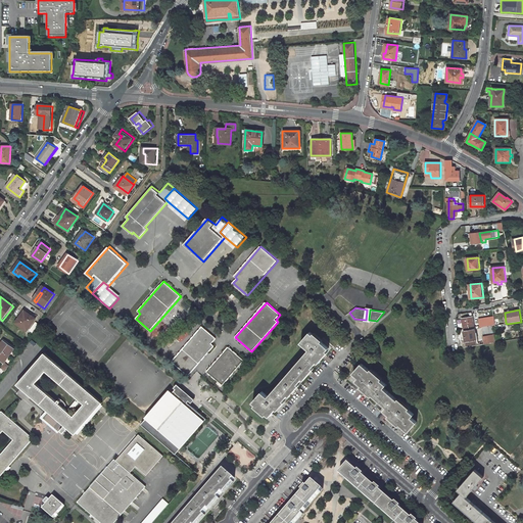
[(24,313),(16,324),(27,332),(36,319),(32,317),(31,318),(24,313)]
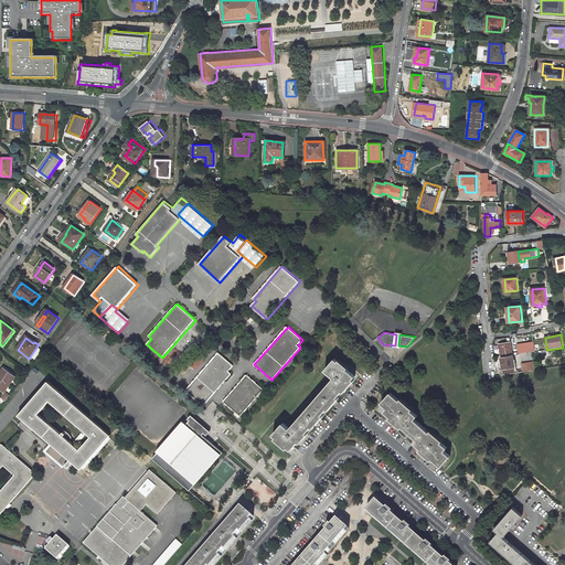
[(511,342),(500,343),(502,354),(512,353),(511,342)]
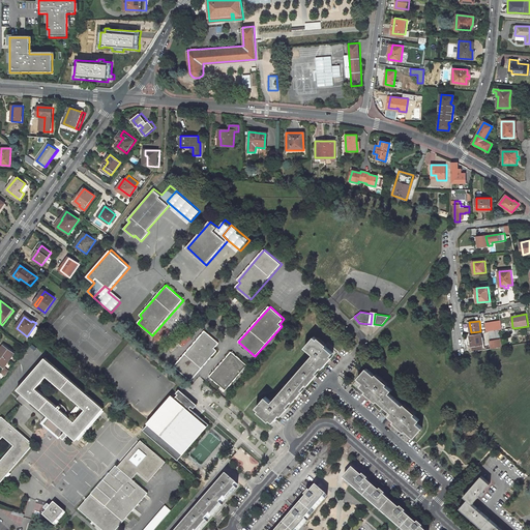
[(502,321),(487,323),(488,331),(490,331),(500,329),(503,328),(502,321)]
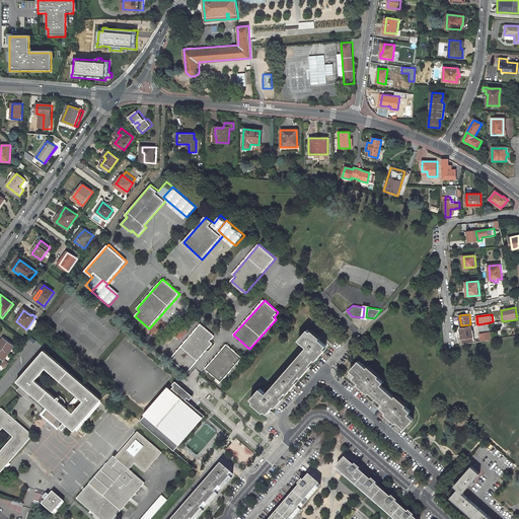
[(480,331),(491,329),(490,323),(490,322),(479,324),(480,331)]
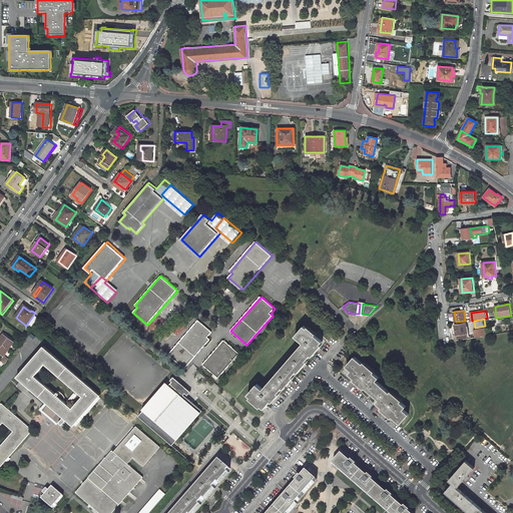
[(198,320),(168,355),(184,369),(210,340),(207,337),(212,332),(198,320)]
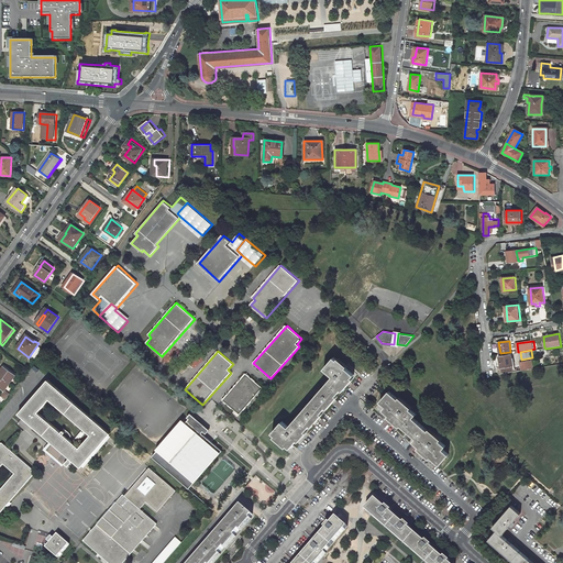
[(515,370),(512,354),(500,355),(503,374),(518,371),(518,370),(515,370)]
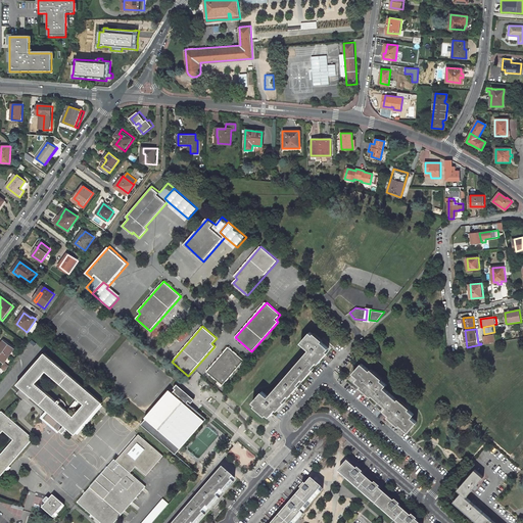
[(252,403),(260,412),(259,413),(266,418),(267,417),(270,419),(330,350),(311,334),(301,344),(310,351),(268,399),(262,393),(252,403)]
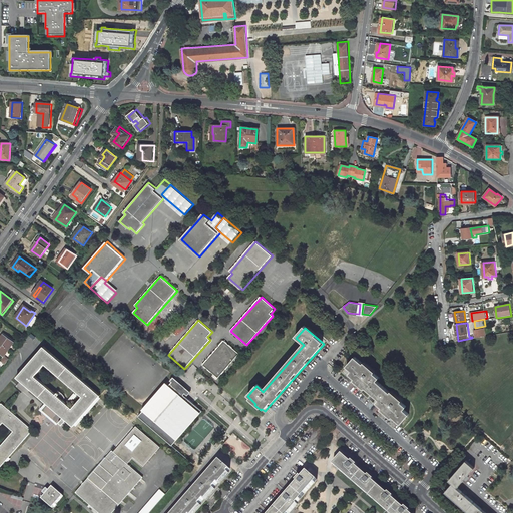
[(486,336),(485,328),(475,330),(476,338),(486,336)]
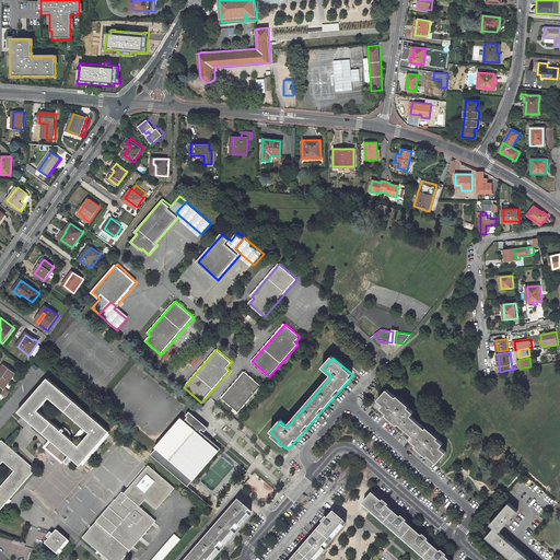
[(15,375),(3,366),(0,371),(0,385),(6,389),(15,375)]
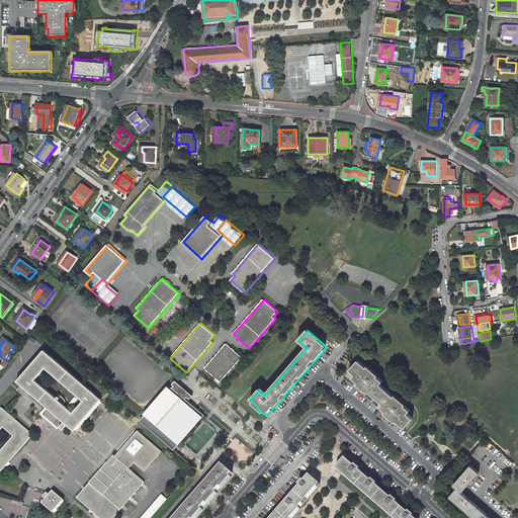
[(227,344),(205,368),(221,381),(242,357),(227,344)]
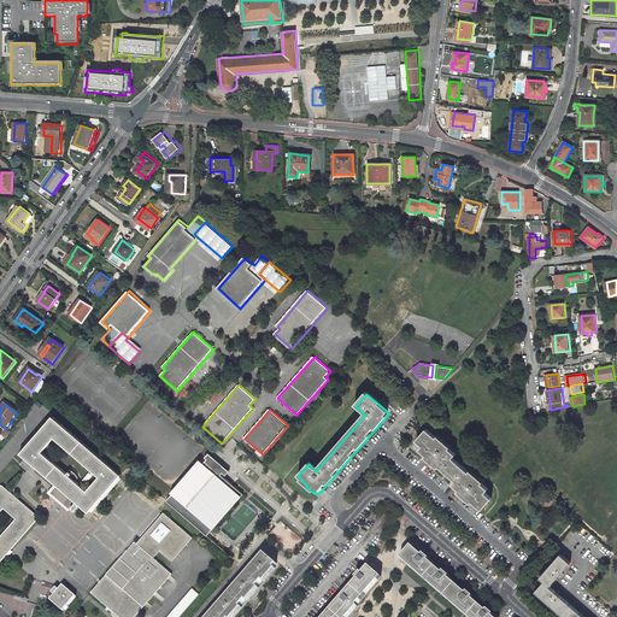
[(54,493),(76,511),(81,505),(89,512),(121,475),(53,416),(21,453),(60,488),(54,493)]
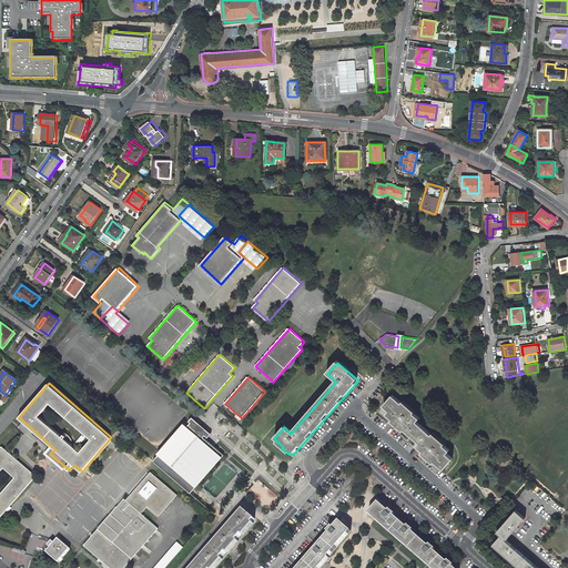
[(421,419),(394,396),(384,407),(389,413),(387,416),(421,444),(417,447),(445,470),(455,459),(448,455),(452,452),(418,423),(421,419)]
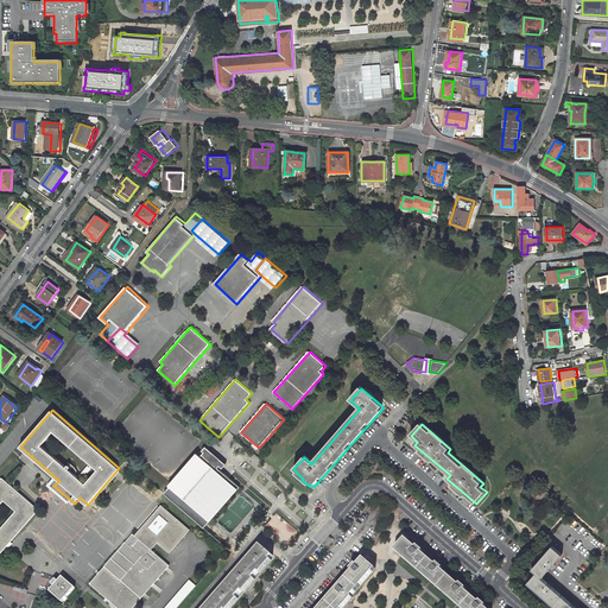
[(207,450),(203,455),(219,468),(222,463),(207,450)]
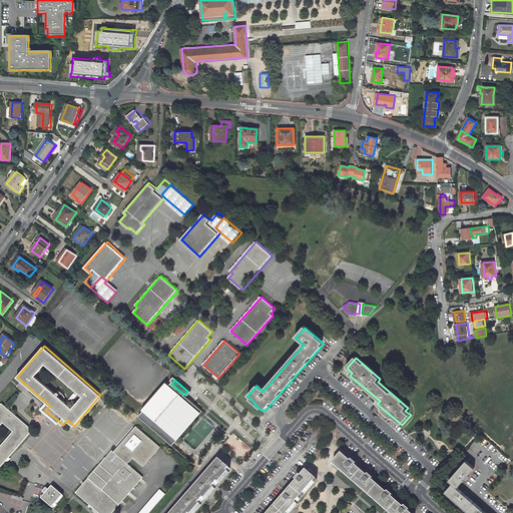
[(167,384),(138,417),(140,419),(169,386),(167,384)]
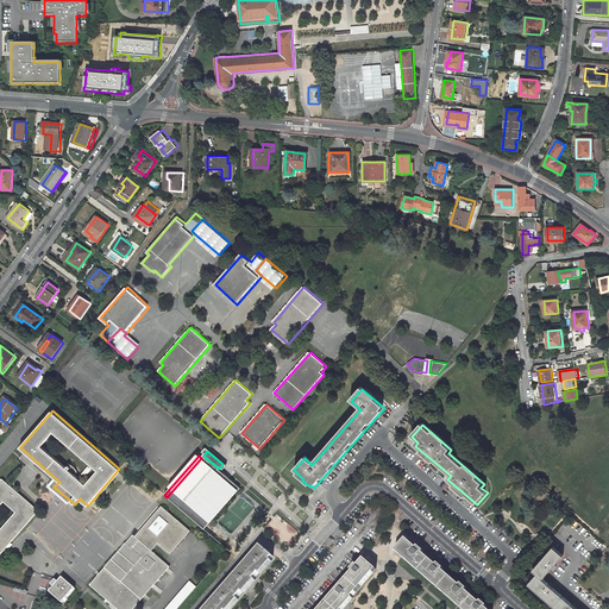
[(201,458),(167,497),(205,529),(240,488),(219,469),(203,456),(201,458)]
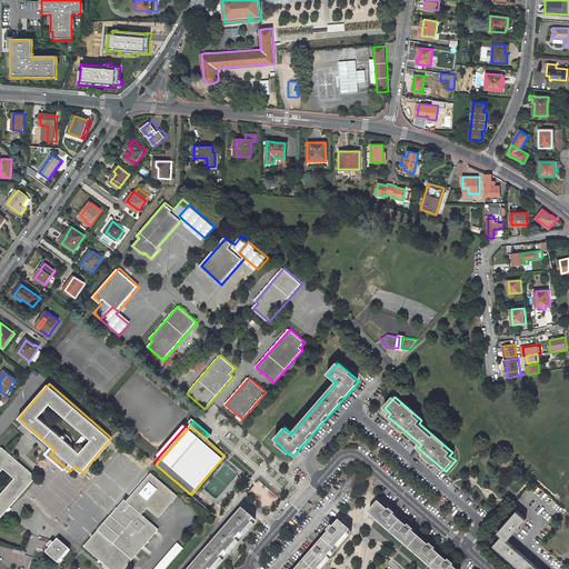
[(36,477),(2,448),(0,450),(0,518),(0,519),(36,477)]
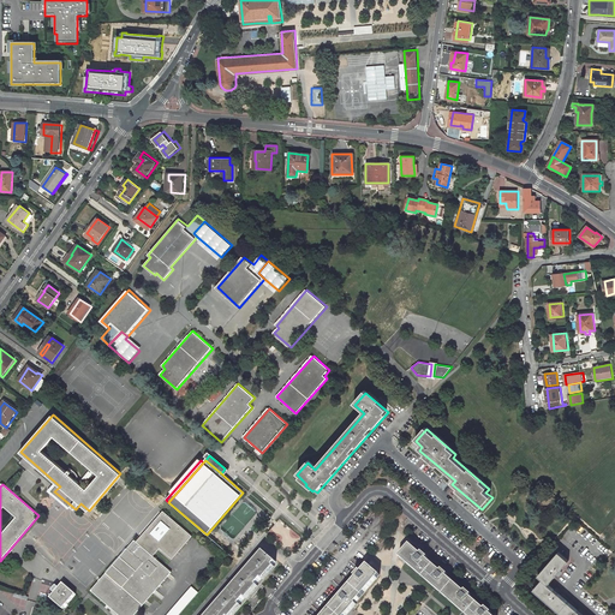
[(166,513),(163,512),(137,542),(154,556),(160,548),(174,532),(169,527),(160,539),(151,533),(162,521),(160,519),(166,513)]
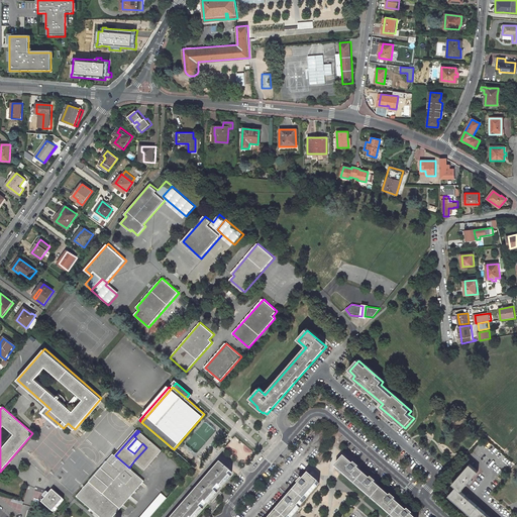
[(134,436),(136,438),(142,443),(146,447),(134,460),(145,470),(162,450),(139,431),(134,436)]
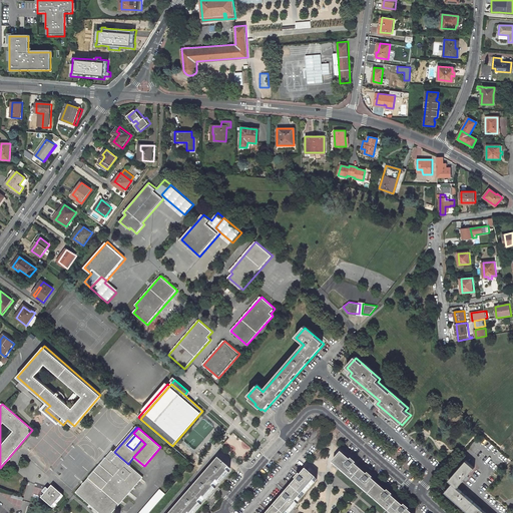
[(141,440),(135,435),(126,445),(133,450),(141,440)]
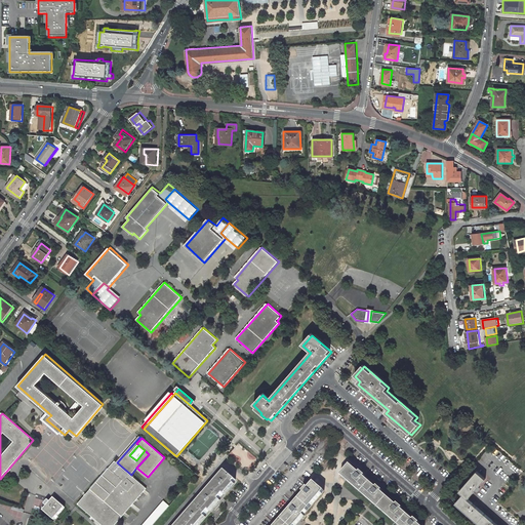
[(117,462),(115,461),(78,505),(102,524),(115,524),(147,488),(131,475),(117,462)]
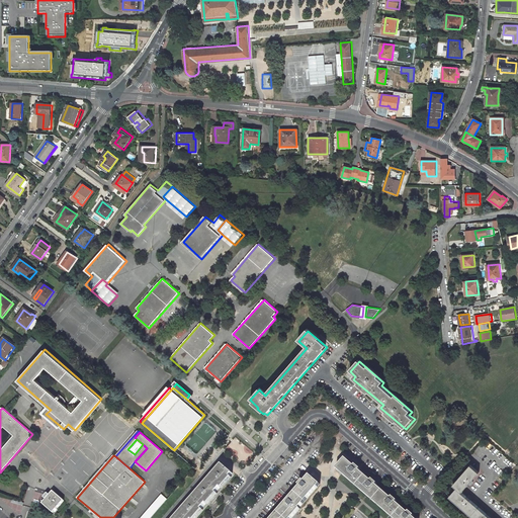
[(372,482),(360,470),(361,469),(357,465),(355,466),(346,459),(337,469),(394,517),(415,517),(414,517),(416,516),(411,512),(409,513),(398,503),(399,501),(394,497),(393,498),(377,486),(378,484),(373,480),(372,482)]
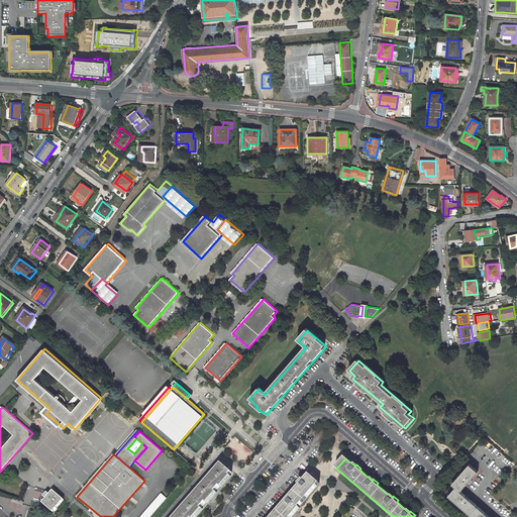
[(491,516),(489,514),(490,513),(487,510),(486,511),(469,497),(470,495),(467,493),(466,494),(460,489),(468,480),(470,482),(473,479),(471,477),(478,469),(470,460),(451,482),(455,485),(447,493),(475,516),(491,516)]
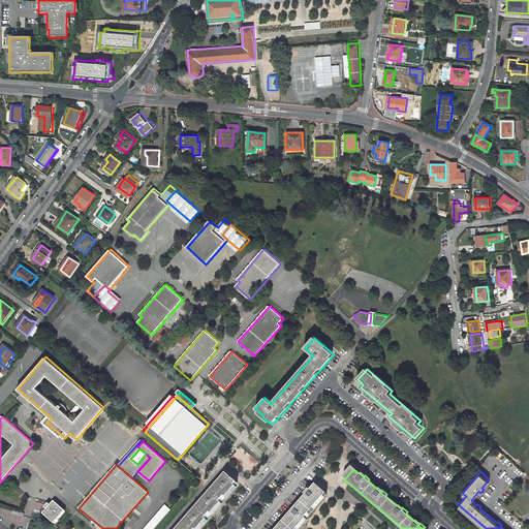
[(227,475),(180,528),(199,528),(239,485),(227,475)]
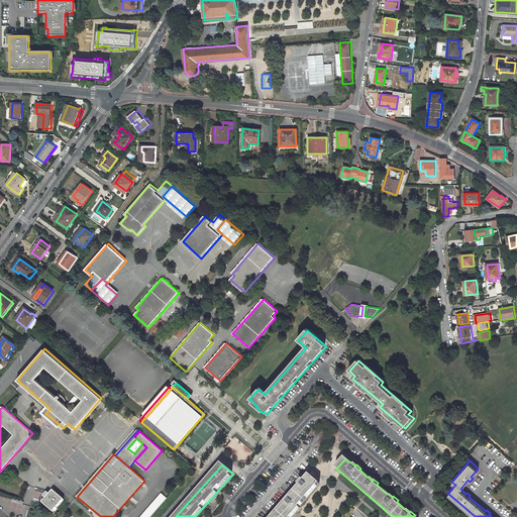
[(302,485),(274,516),(292,516),(301,507),(300,507),(321,483),(311,475),(306,480),(304,479),(300,484),(302,485)]
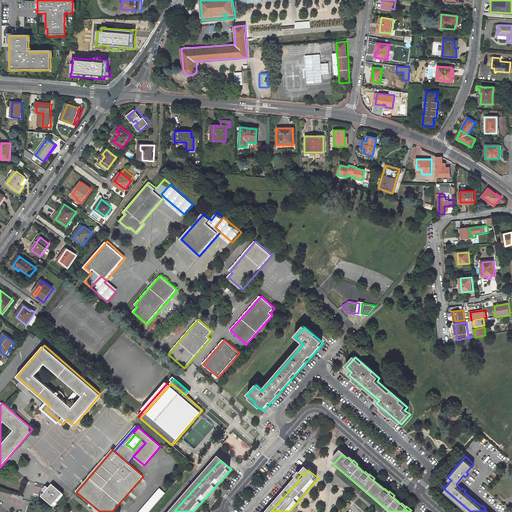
[(64,495),(53,486),(43,498),(53,507),(64,495)]
